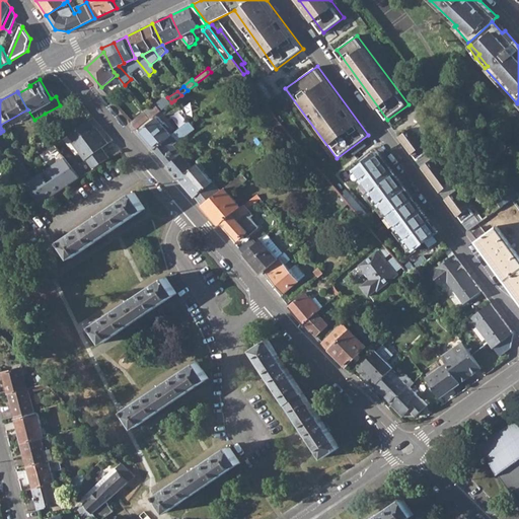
[(156,103),(161,110),(171,102),(167,97),(166,95),(156,103)]
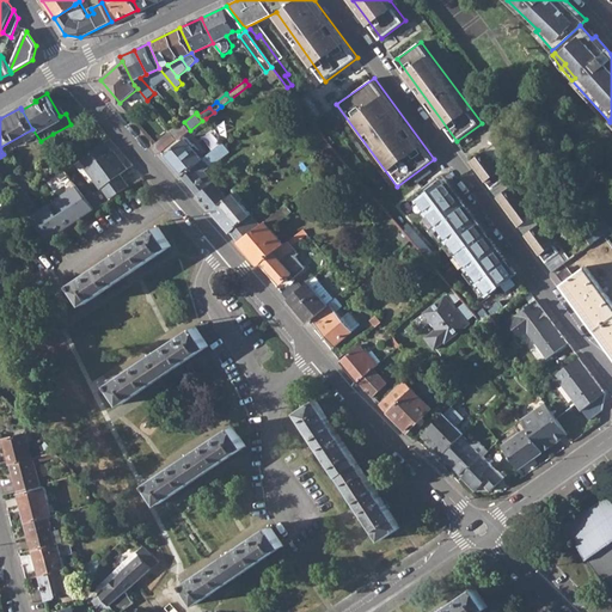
[(172,130),(179,139),(190,130),(184,122),(183,122),(172,130)]
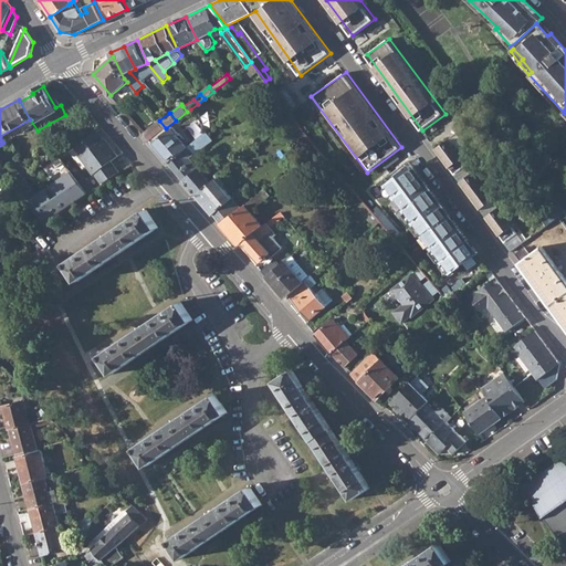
[(144,134),(149,140),(164,130),(157,123),(144,134)]
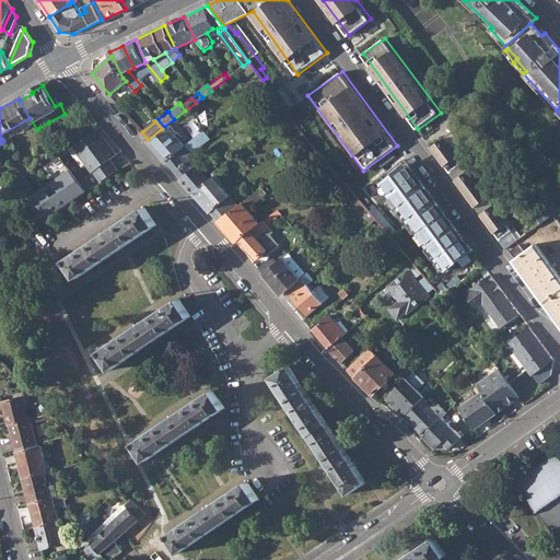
[(148,141),(164,162),(185,147),(171,127),(148,141)]
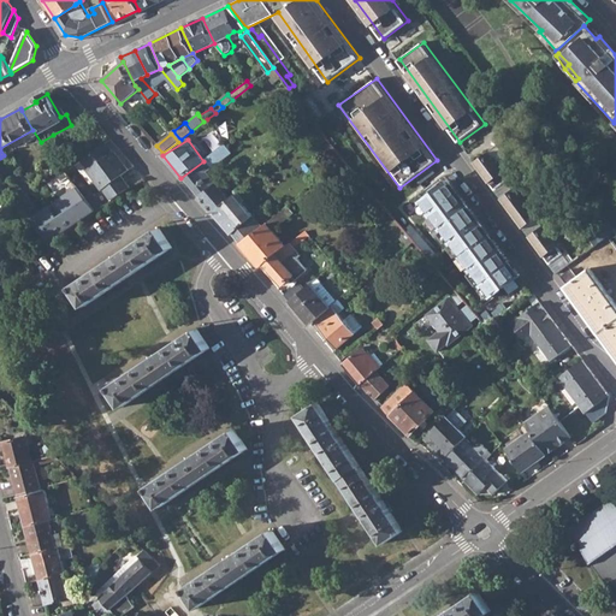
[(104,189),(112,201),(130,188),(120,176),(128,169),(105,142),(82,160),(101,190),(104,189)]
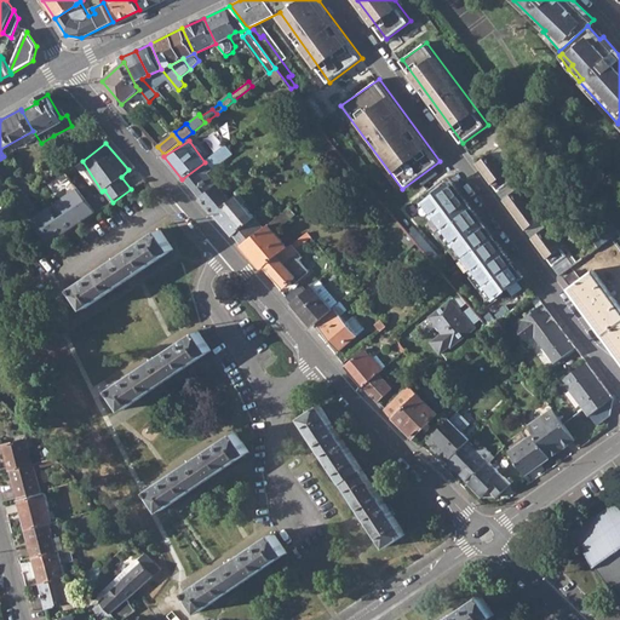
[(207,173),(222,161),(222,160),(231,151),(227,145),(205,162),(182,179),(211,216),(230,204),(231,201),(207,173)]
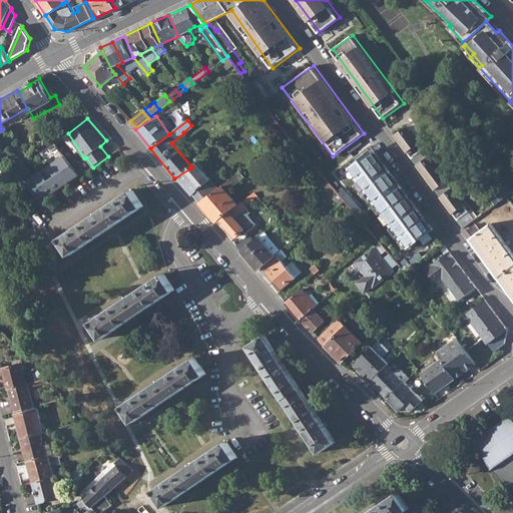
[(408,125),(396,134),(413,157),(425,149),(408,125)]
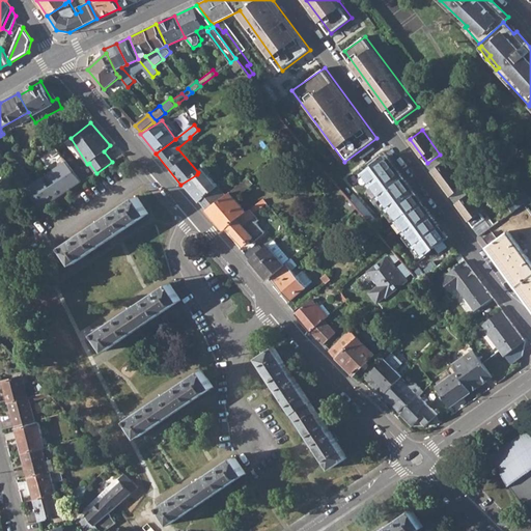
[(44,158),(49,166),(62,156),(56,148),(44,158)]
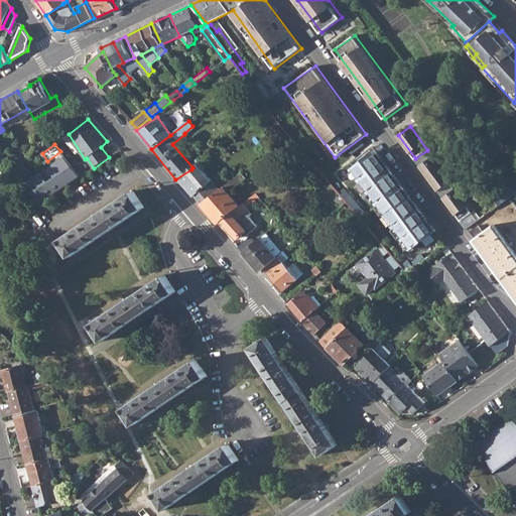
[(351,170),(409,250),(435,230),(377,151),(351,170)]
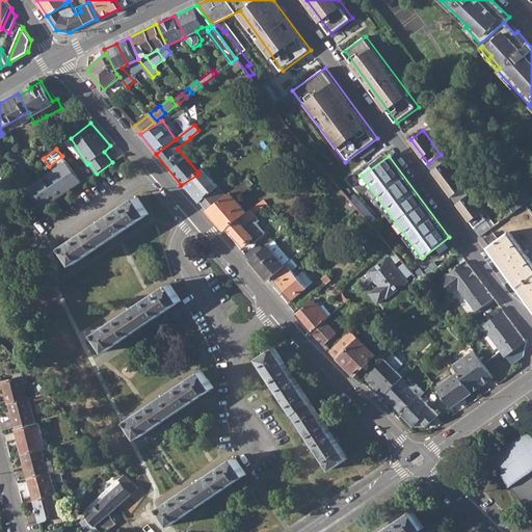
[(8,162),(44,209),(83,182),(74,170),(67,161),(33,184),(14,158),(8,162)]
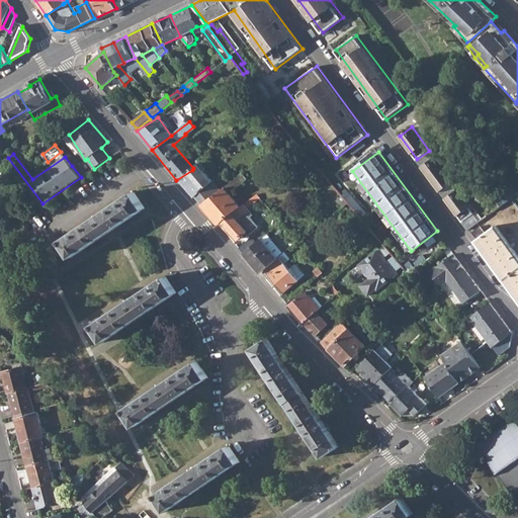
[(434,158),(423,166),(440,190),(452,181),(434,158)]
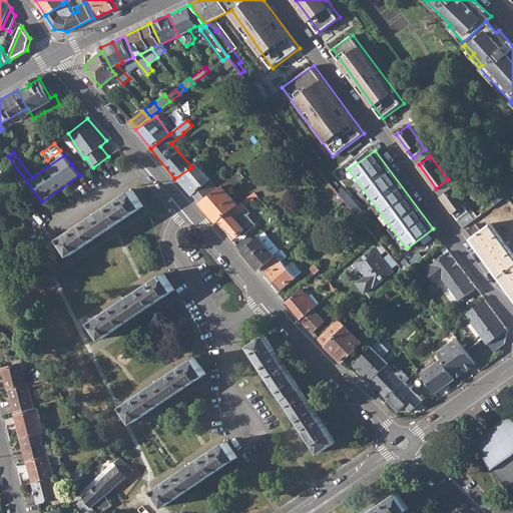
[(199,160),(196,163),(201,169),(205,166),(199,160)]
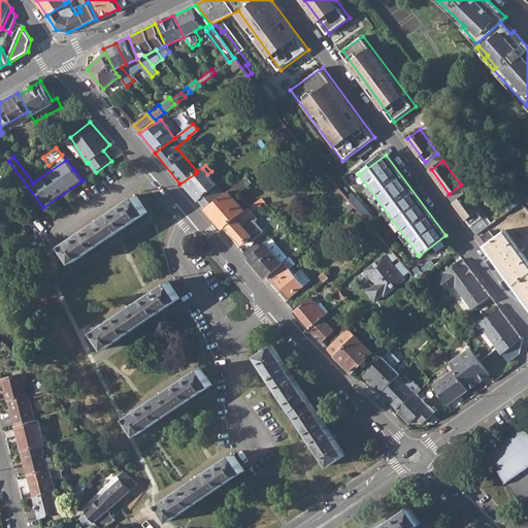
[(77,166),(73,169),(83,180),(87,178),(77,166)]
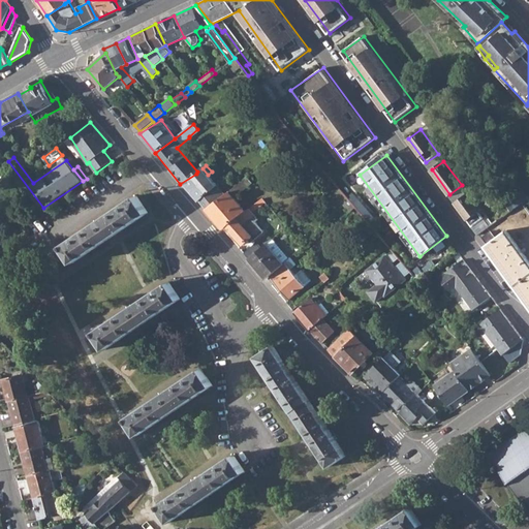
[(218,185),(208,175),(203,168),(197,172),(196,174),(180,184),(201,211),(220,198),(212,190),(218,185)]
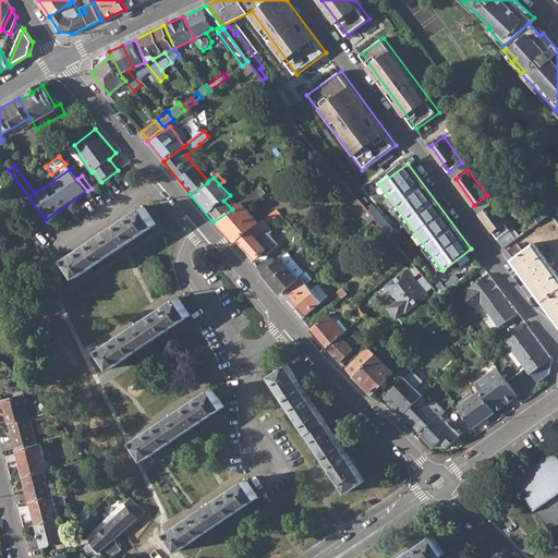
[(263,186),(249,196),(253,203),(265,194),(267,193),(263,186)]
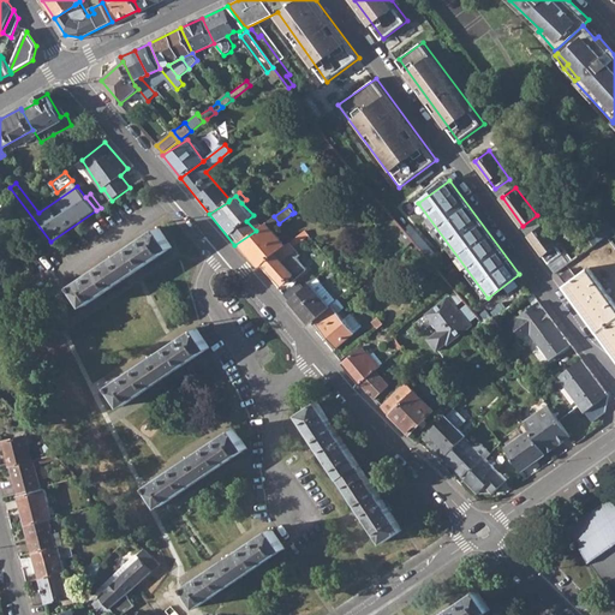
[(274,216),(267,222),(273,230),(279,224),(274,216)]
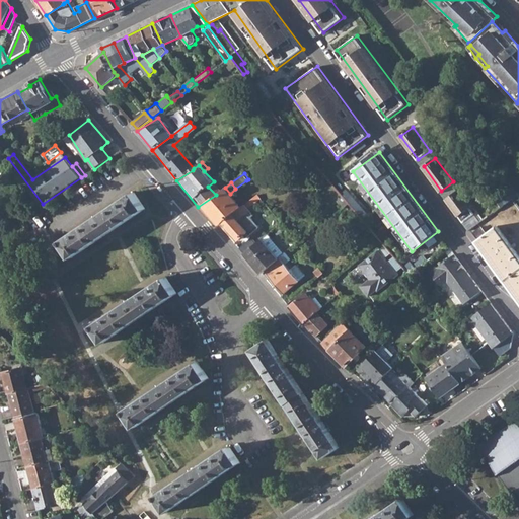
[(241,207),(230,194),(225,188),(216,195),(198,207),(216,227),(219,225),(241,207)]
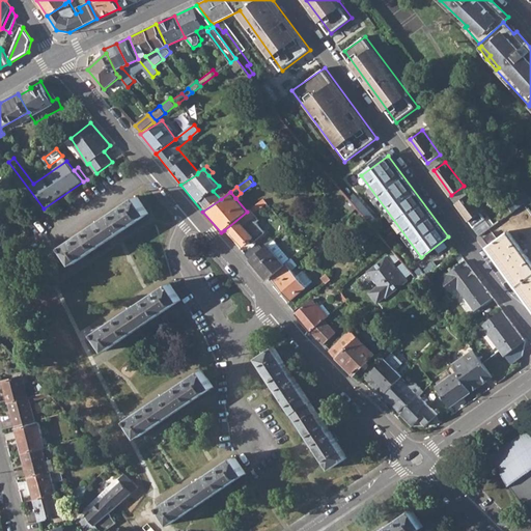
[(470,194),(457,203),(475,227),(487,218),(470,194)]
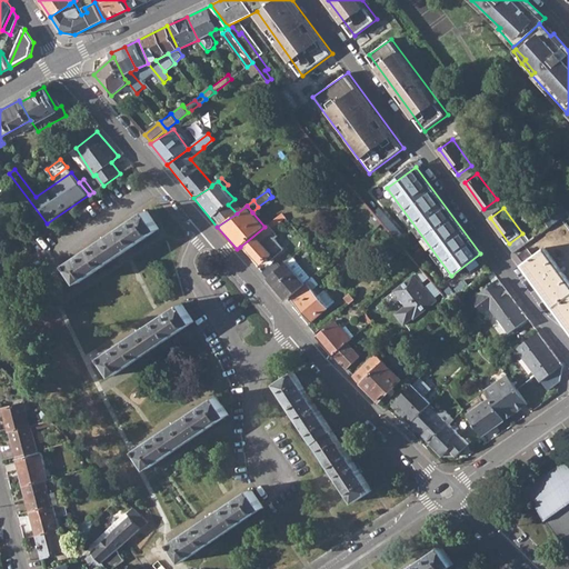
[(66,265),(78,282),(159,229),(147,211),(66,265)]
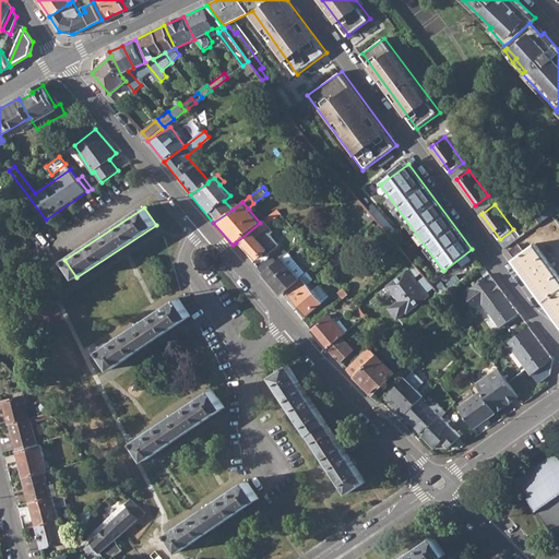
[(435,287),(442,296),(449,290),(392,225),(389,227),(375,211),(371,214),(425,275),(435,287)]
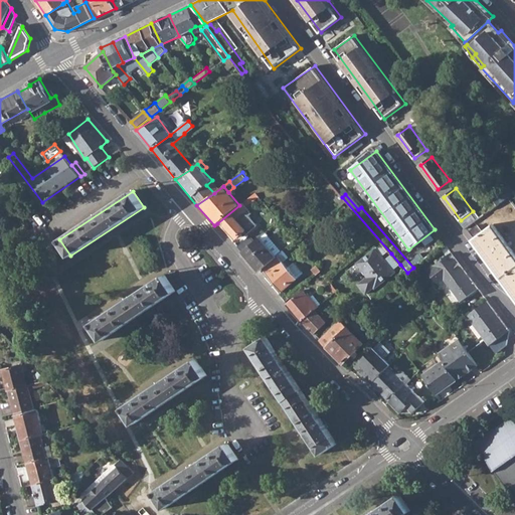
[(473,239),(514,295),(514,199),(511,195),(486,213),(493,224),(484,231),(478,224),(470,230),(475,237),(473,239)]
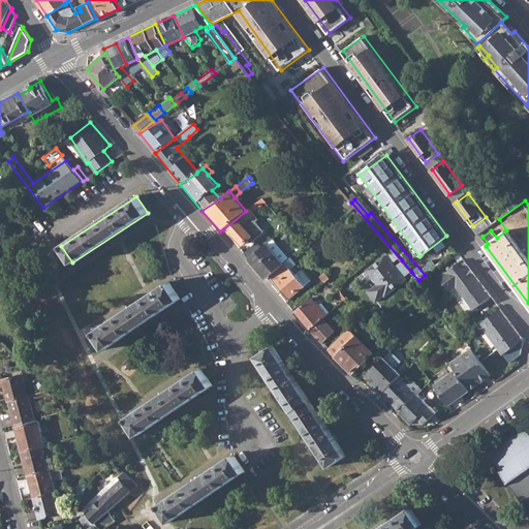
[(223,229),(239,248),(249,239),(251,242),(265,230),(256,220),(258,218),(253,212),(260,206),(258,201),(246,211),(223,229)]
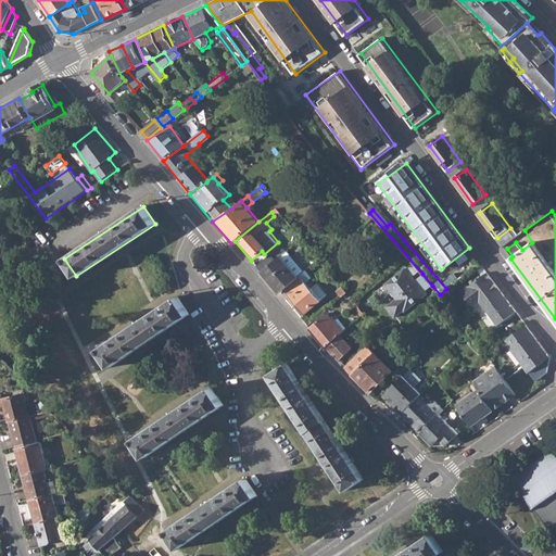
[(285,290),(299,277),(281,255),(262,272),(280,293),(285,290)]
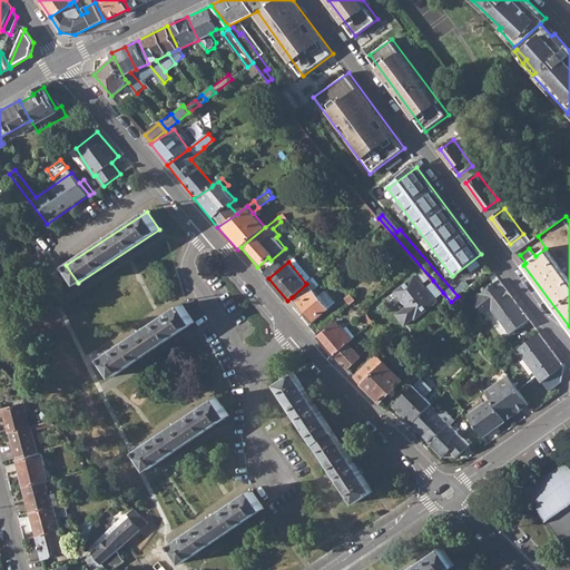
[(263,272),(268,278),(279,268),(275,263),(263,272)]
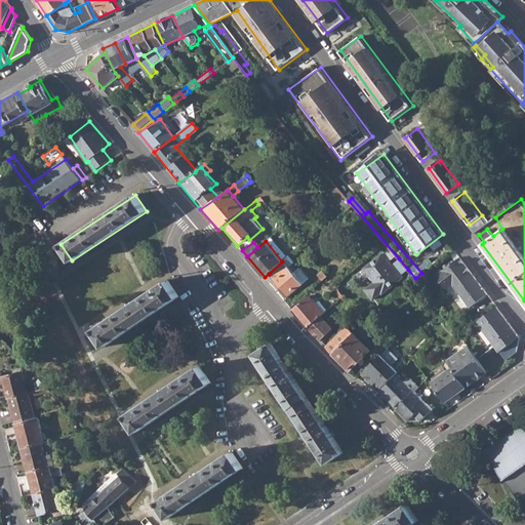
[(429,261),(432,266),(448,253),(445,249),(429,261)]
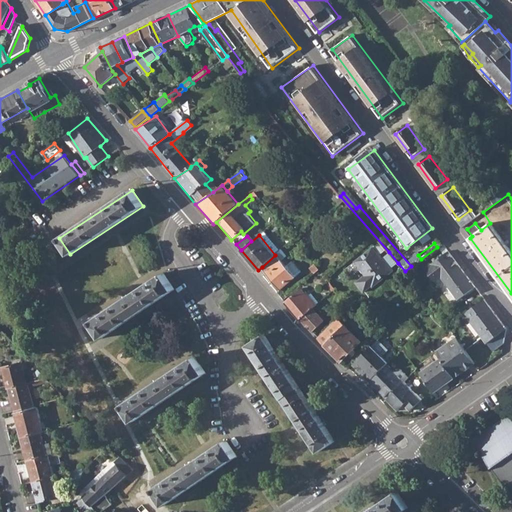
[(355,261),(365,274),(356,282),(364,292),(373,285),(374,286),(394,270),(392,268),(398,263),(389,252),(382,258),(373,247),(355,261)]
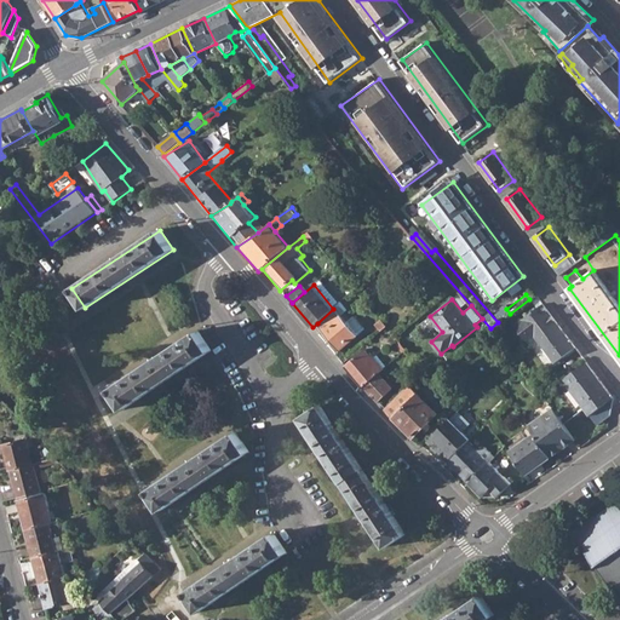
[(333,309),(317,323),(342,351),(360,337),(357,334),(351,327),(338,310),(345,305),(343,302),(333,309)]
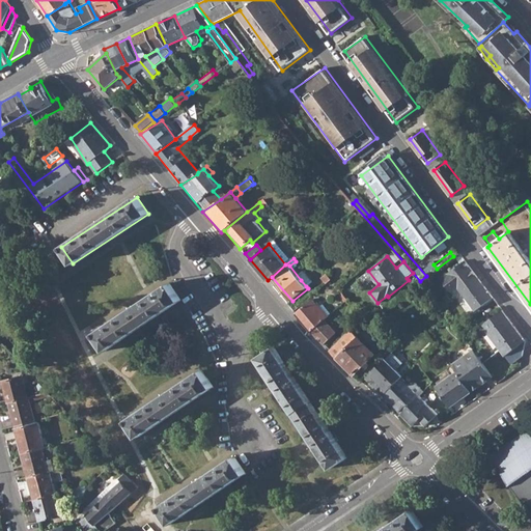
[(466,299),(476,311),(494,298),(466,259),(441,279),(460,303),(466,299)]
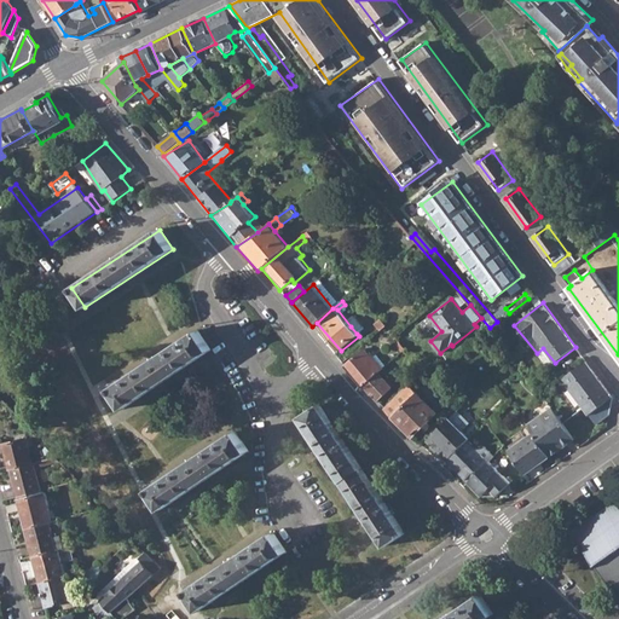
[(375,324),(381,330),(386,325),(381,319),(375,324)]
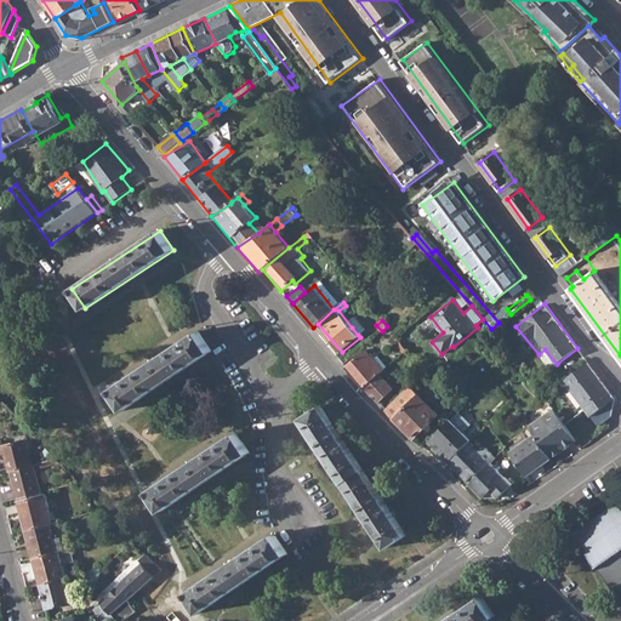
[(355,324),(352,328),(358,335),(363,331),(355,324)]
